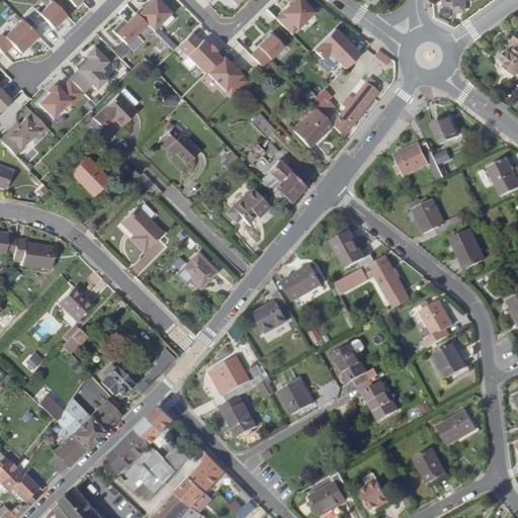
[(53,0),(48,0),(37,10),(32,5),(24,13),(36,26),(44,19),(45,21),(47,19),(52,25),(65,12),(53,0)]
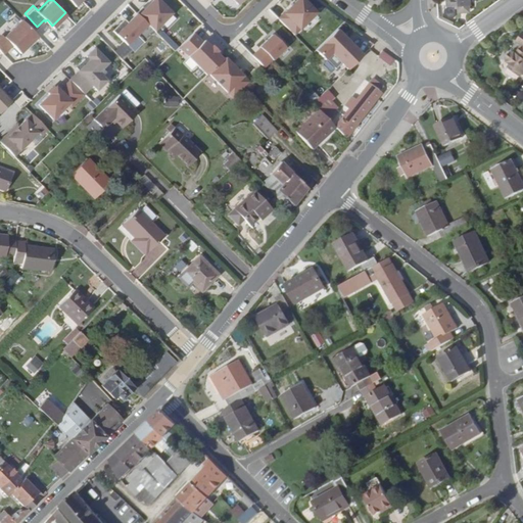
[(137,11),(154,29),(172,10),(161,0),(149,0),(144,5),(143,4),(136,10),(137,11)]
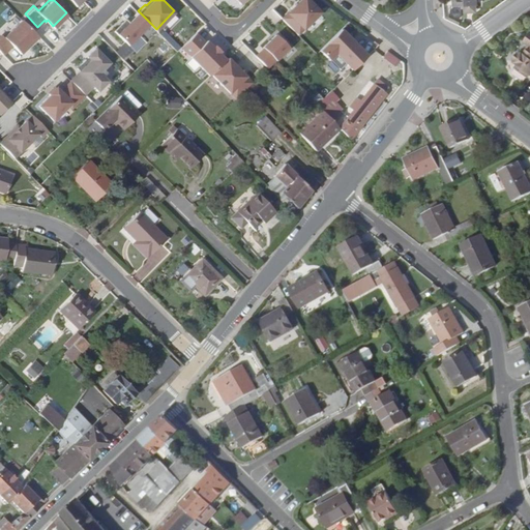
[(310,0),(298,0),(282,17),(297,34),(321,11),(310,0)]
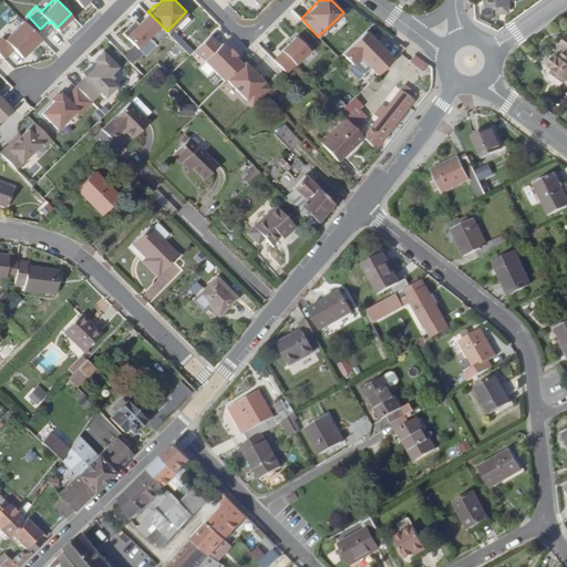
[(132,20),(121,30),(136,47),(147,35),(155,43),(167,32),(167,31),(148,12),(137,22),(136,24),(132,20)]
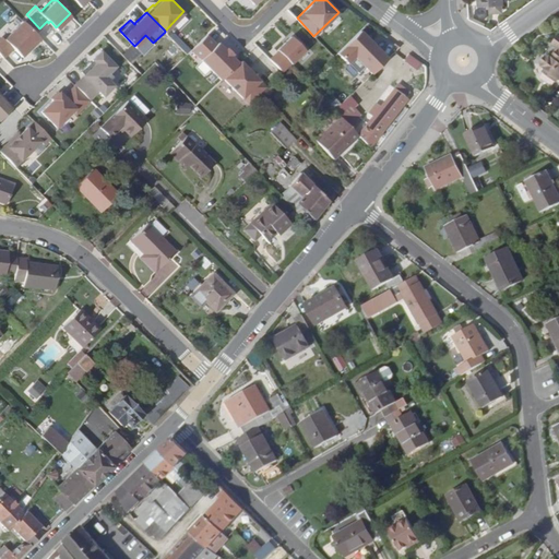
[(20,54),(39,35),(22,18),(3,36),(1,34),(0,34),(0,52),(2,55),(12,45),(20,54)]
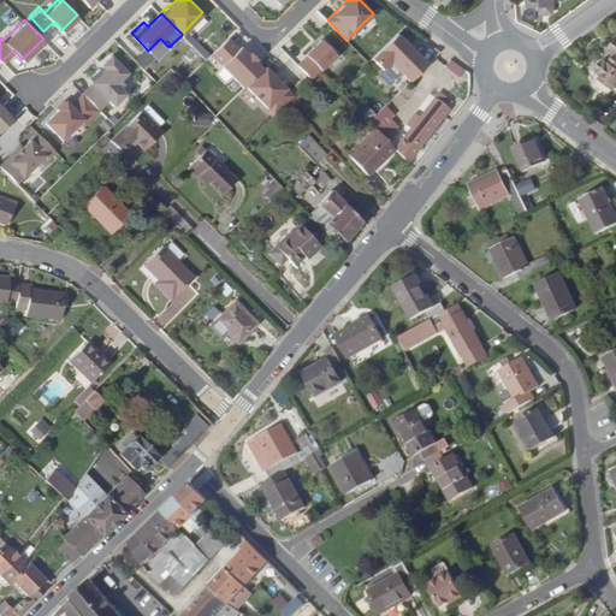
[(67,29),(76,36),(84,28),(76,19),(67,29)]
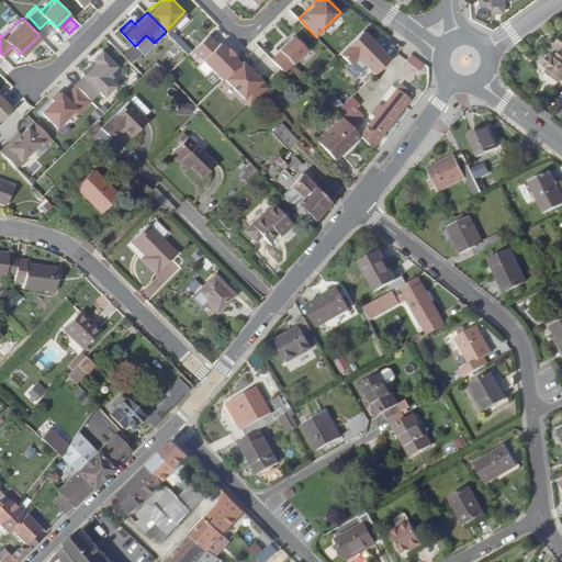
[(359,33),(369,43),(371,40),(362,30),(359,33)]
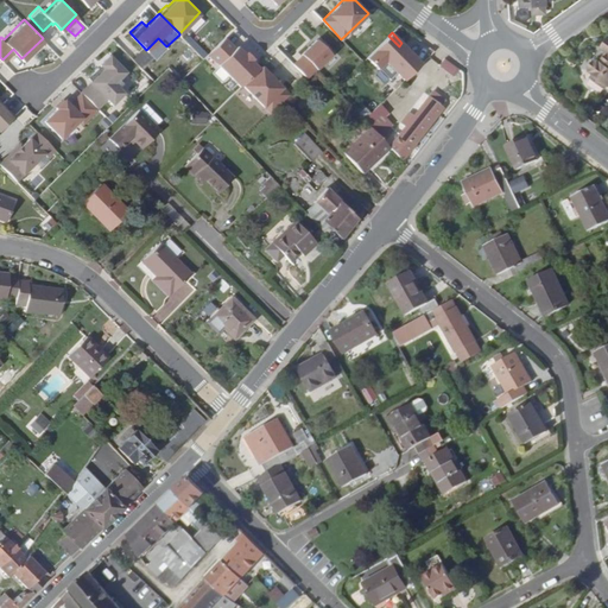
[(208,52),(241,83),(244,82),(259,67),(251,58),(245,51),(236,44),(235,46),(225,36),(208,52)]
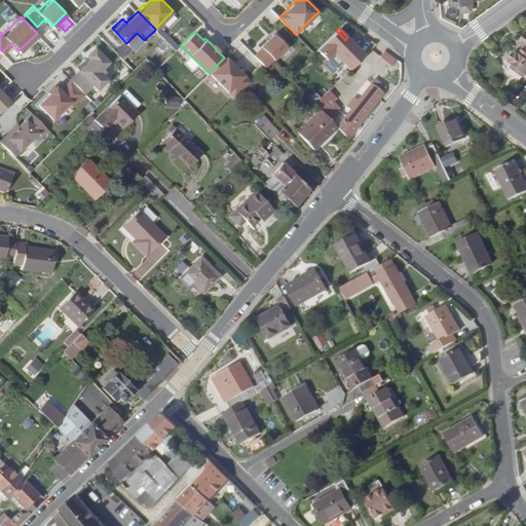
[(336,31),(316,49),(326,59),(328,58),(337,68),(343,62),(349,69),(364,54),(347,37),(345,40),(336,31)]
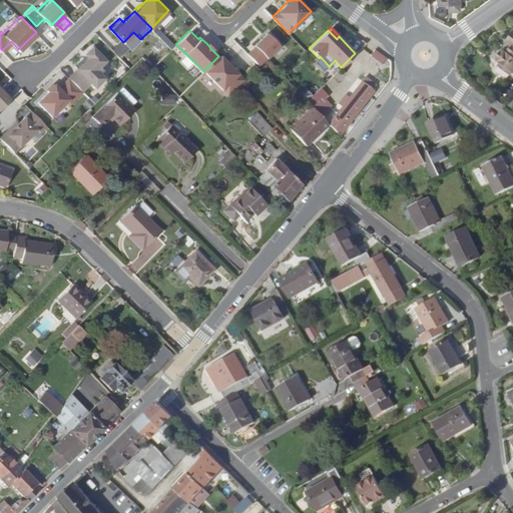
[(157,35),(165,43),(168,39),(161,32),(157,35)]
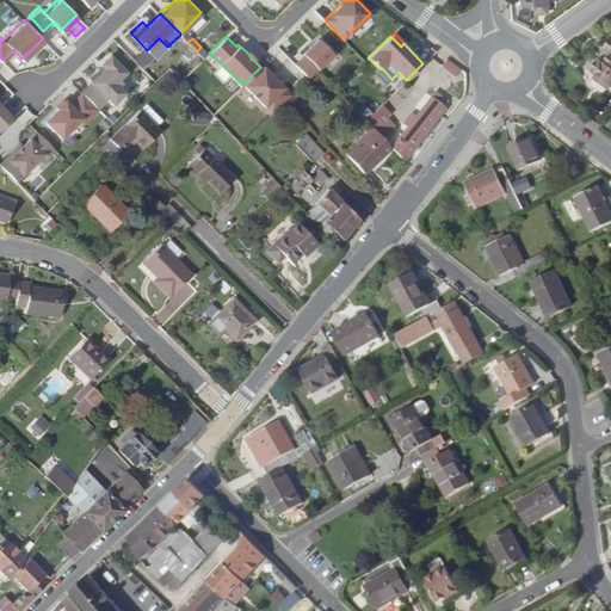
[(294,62),(307,76),(332,53),(318,38),(294,62)]
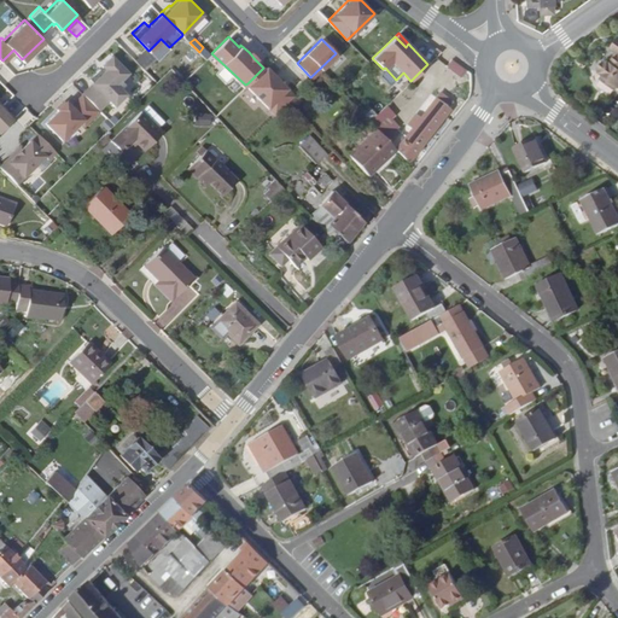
[(81,91),(98,108),(108,98),(112,103),(124,92),(120,86),(123,82),(120,77),(127,70),(110,53),(100,63),(101,64),(104,66),(92,79),(81,91)]
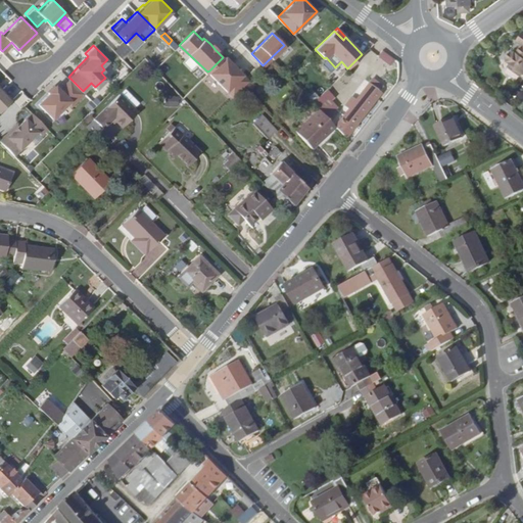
[(522,45),(517,53),(516,53),(513,53),(508,60),(508,62),(513,66),(512,67),(511,69),(517,74),(521,74),(521,73),(522,74),(522,45)]
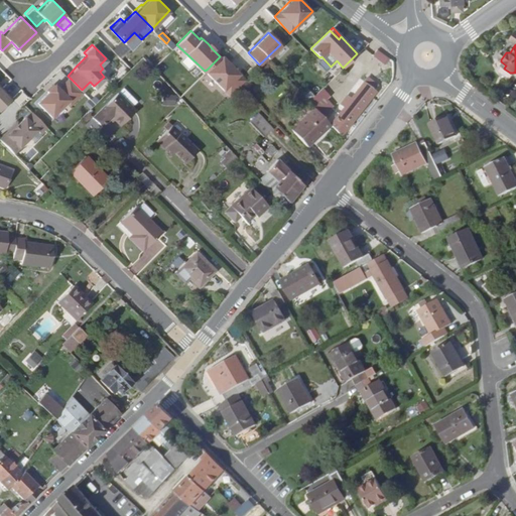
[(390,57),(378,48),(374,53),(386,62),(390,57)]
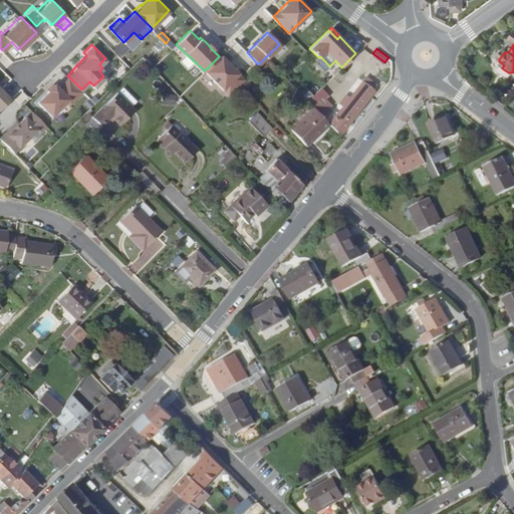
[(73,63),(76,65),(86,55),(84,53),(73,63)]
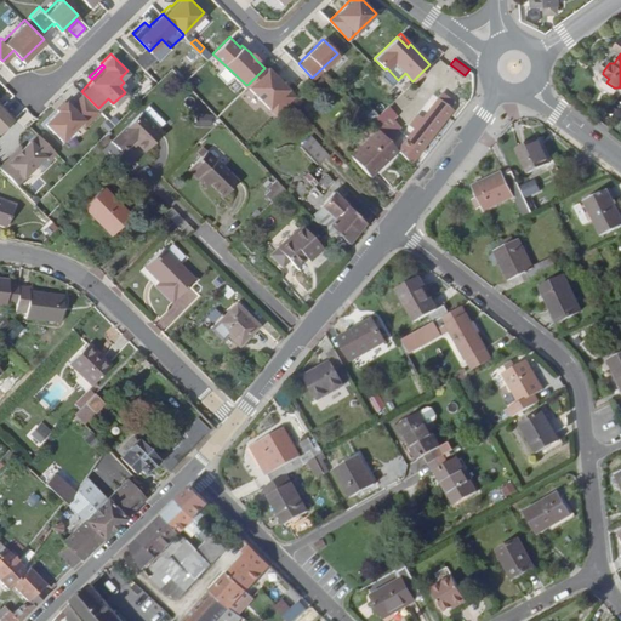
[(265,68),(249,84),(277,113),(295,95),(279,79),(279,80),(273,75),(274,74),(267,66),(265,68)]
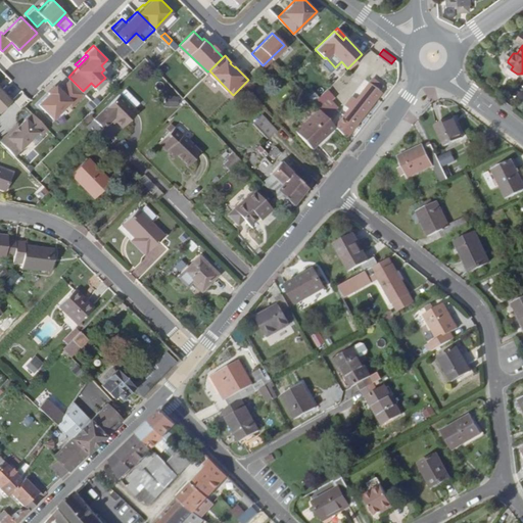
[(150,75),(140,75),(139,85),(150,85),(150,75)]
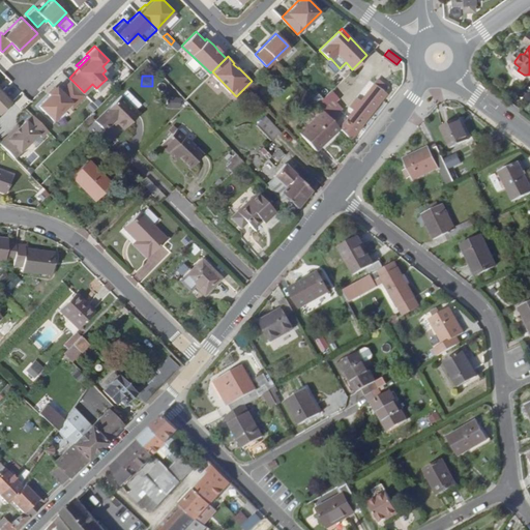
[(84,92),(69,78),(59,88),(55,84),(47,91),(48,92),(36,102),(52,118),(67,102),(70,106),(84,92)]
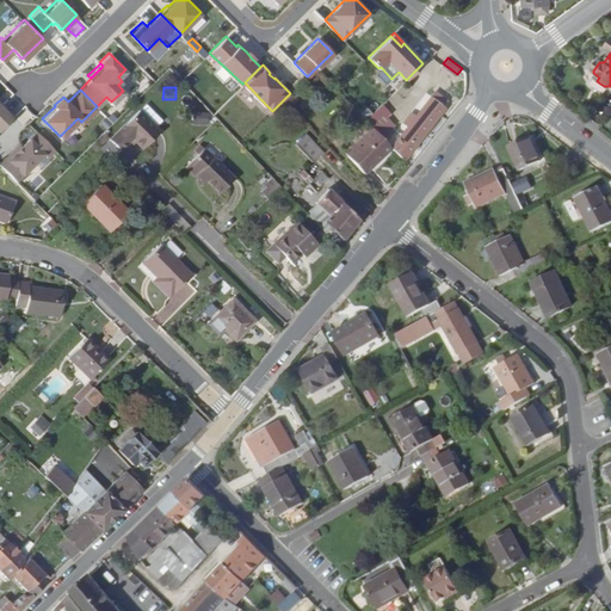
[(403,119),(409,124),(394,142),(408,154),(446,106),(444,104),(446,99),(436,91),(417,115),(412,110),(403,119)]
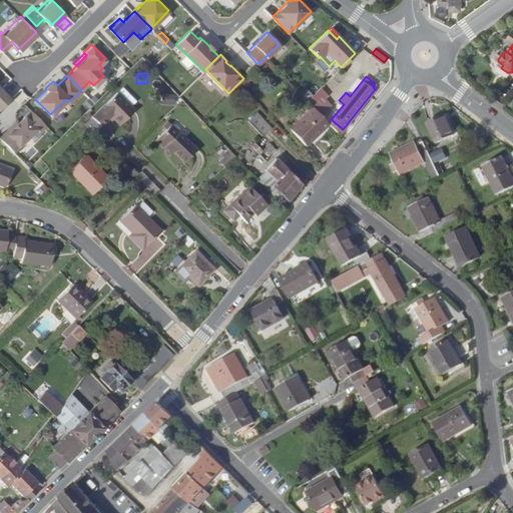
[(0,104),(10,94),(0,84),(0,104)]
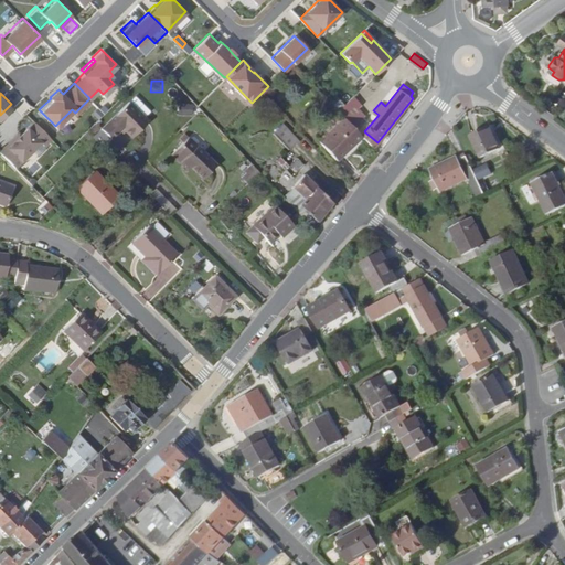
[(124,134),(126,131),(132,137),(149,121),(129,102),(113,117),(102,128),(112,138),(120,130),(124,134)]
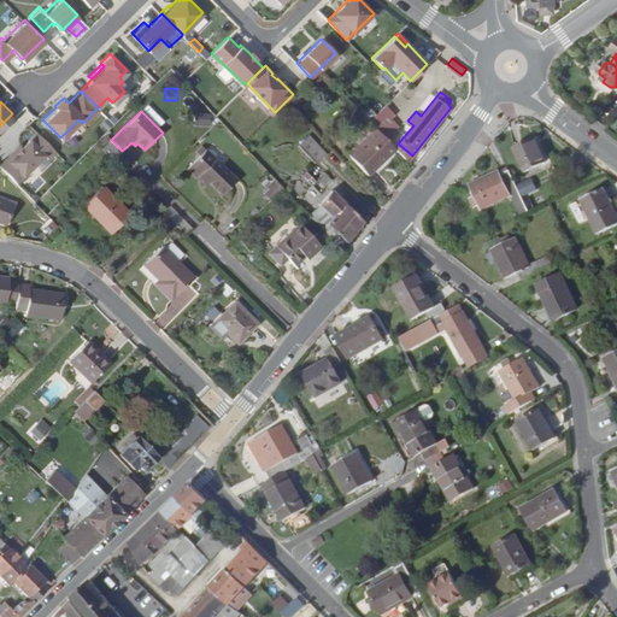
[(192,112),(192,125),(209,125),(209,113),(192,112)]
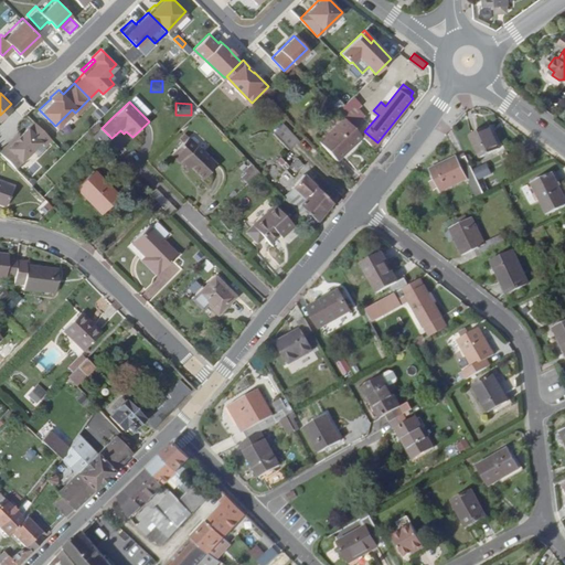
[(339,160),(363,136),(345,117),(321,141),(339,160)]
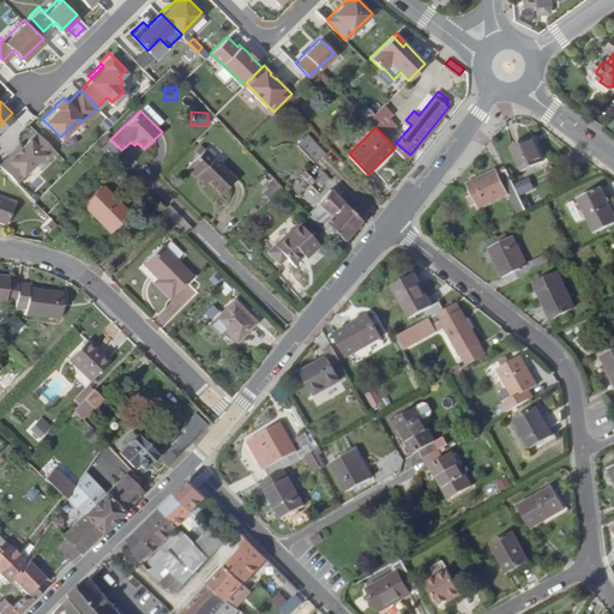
[(11,148),(0,158),(0,163),(14,179),(42,152),(46,155),(53,148),(35,130),(22,142),(13,150),(11,148)]
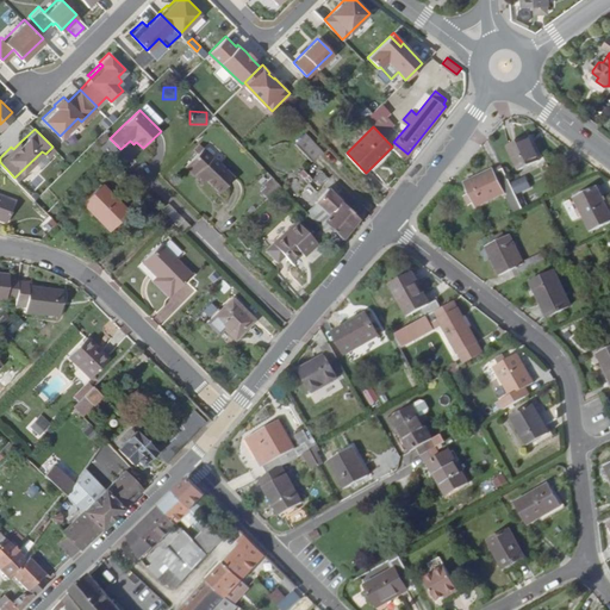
[(533,135),(512,144),(523,168),(543,160),(533,135)]
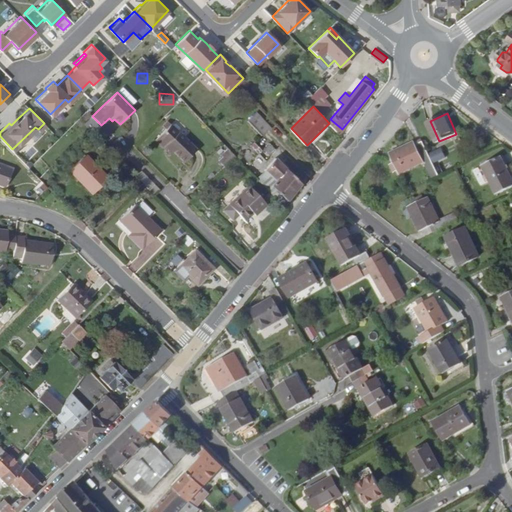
[(251,124),(262,136),(263,135),(271,127),(260,116),(251,124)]
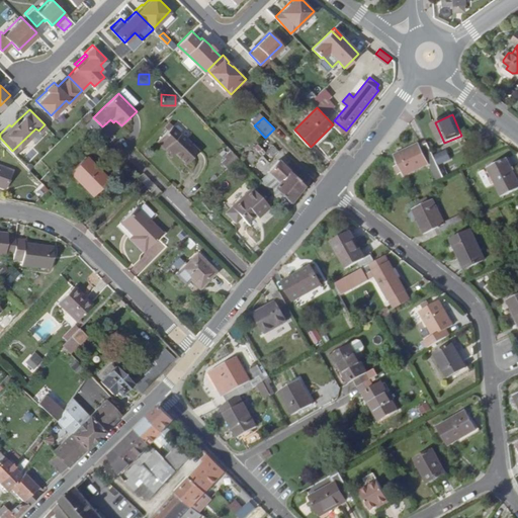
[(16,118),(9,124),(11,126),(18,119),(16,118)]
